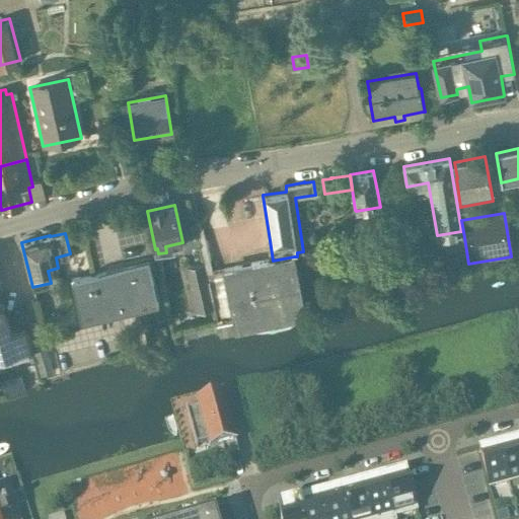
[(448,268),(468,264),(464,237),(443,240),(448,268)]
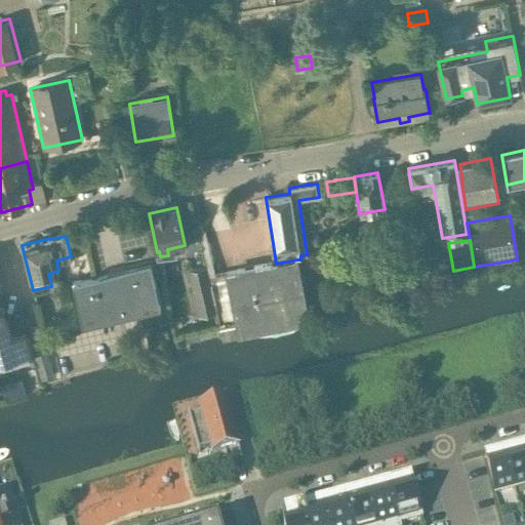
[(215,275),(209,276),(210,281),(209,281),(211,288),(216,311),(221,335),(223,335),(248,330),(309,319),(309,318),(308,317),(297,259),(276,264),(273,265),(215,275)]
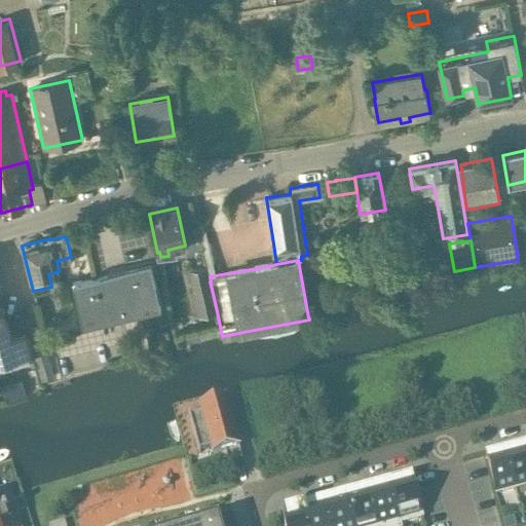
[(161,307),(151,265),(72,285),(82,327),(161,307)]
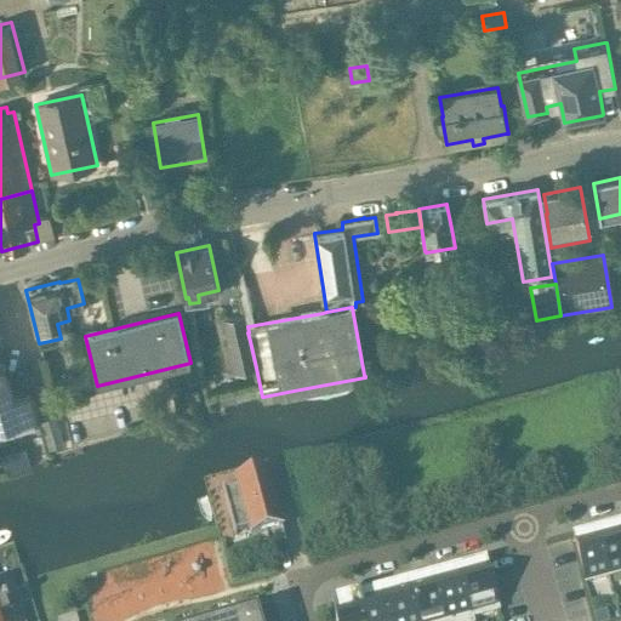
[(250,341),(231,345),(237,371),(256,368),(250,341)]
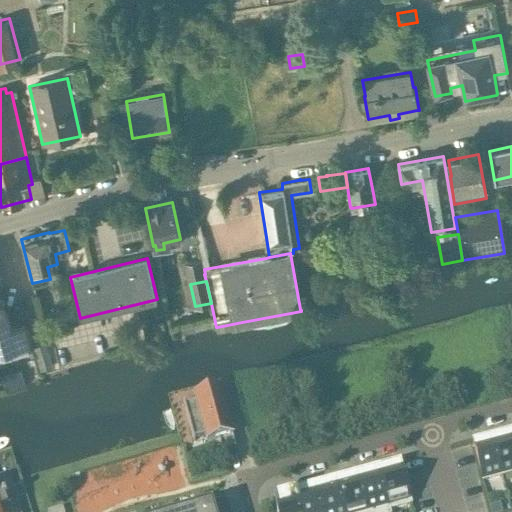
[(0,358),(32,349),(24,325),(12,329),(6,312),(5,313),(0,297),(0,358)]
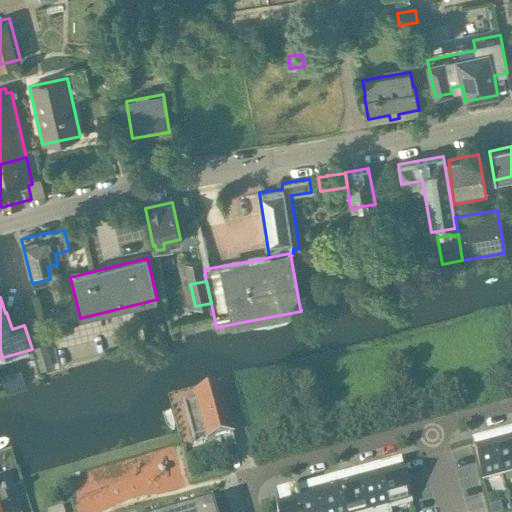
[(75,307),(50,313),(53,326),(78,320),(75,307)]
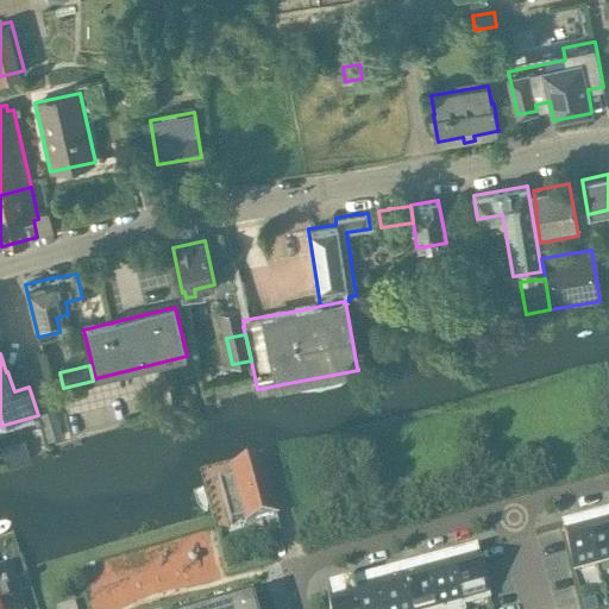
[(62,435),(54,407),(39,412),(48,439),(62,435)]
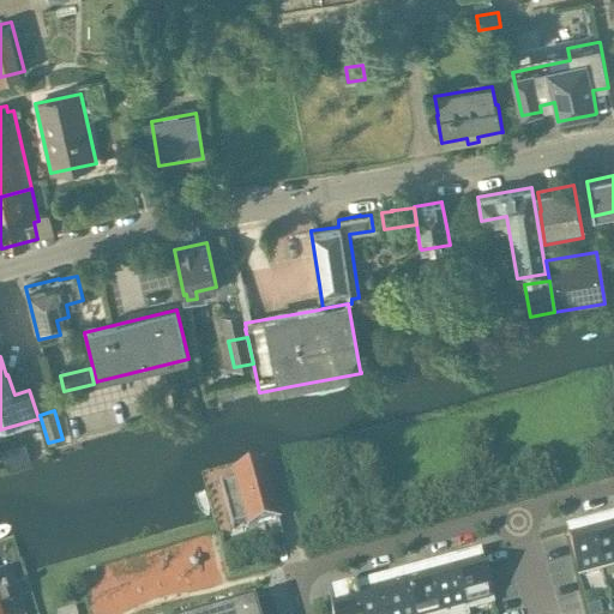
[(25,439),(1,446),(8,467),(31,459),(31,458),(25,439)]
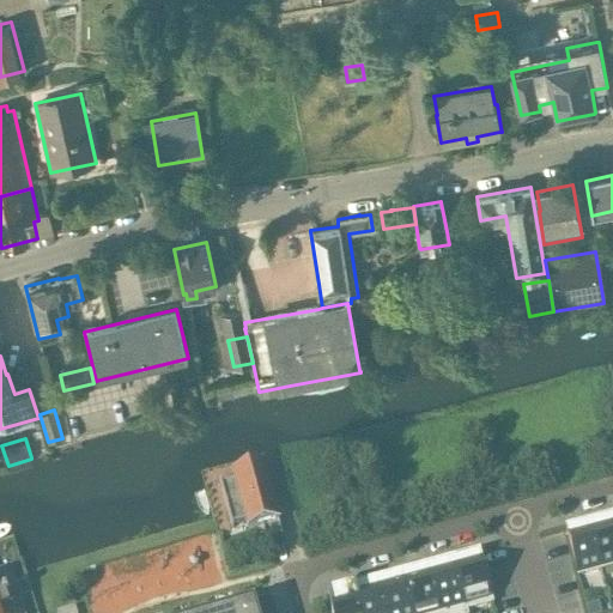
[(222,483),(219,484),(232,530),(234,529),(232,527),(244,523),(247,533),(262,529),(266,542),(283,539),(265,472),(265,469),(234,478),(235,483),(222,486),(222,483)]
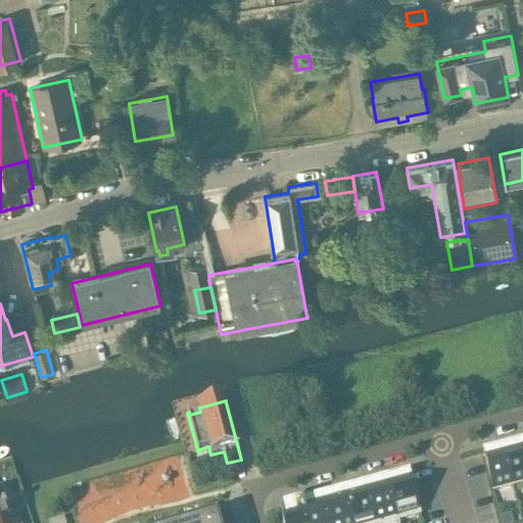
[(522,449),(522,444),(503,449),(513,487),(522,484),(522,449)]
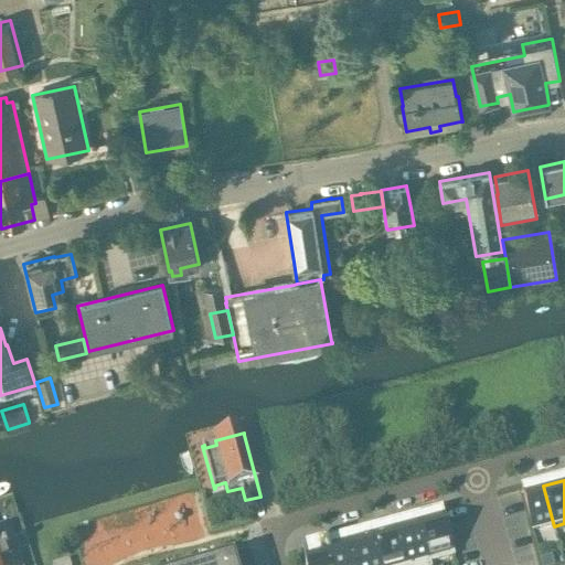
[(554,526),(543,486),(522,491),(533,532),(554,526)]
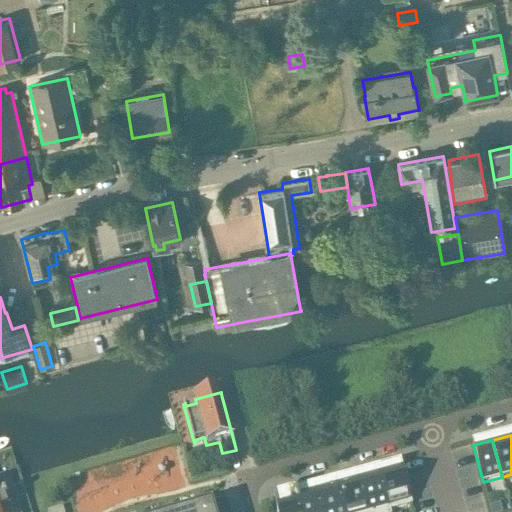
[(389,511),(390,511),(411,506),(400,465),(378,471),(389,511)]
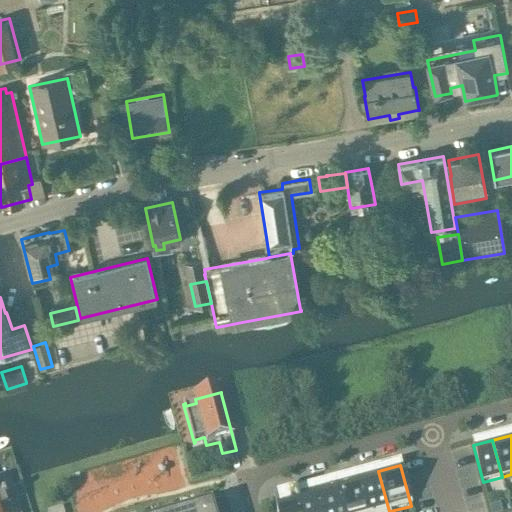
[(358,477),(367,511),(390,511),(389,511),(378,471),(358,477)]
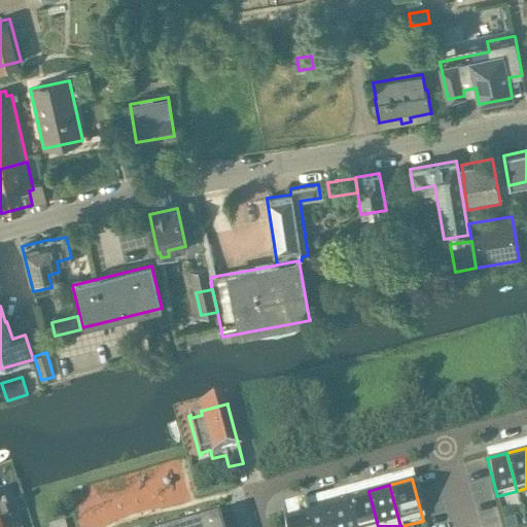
[(21,526),(9,489),(0,491),(0,526),(21,526)]
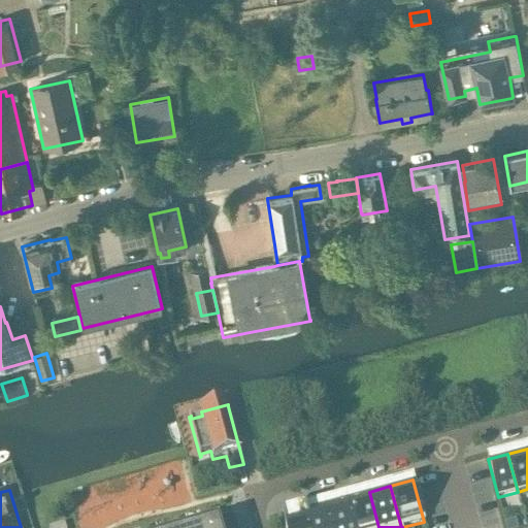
[(378,527),(369,492),(348,497),(355,527),(378,527)]
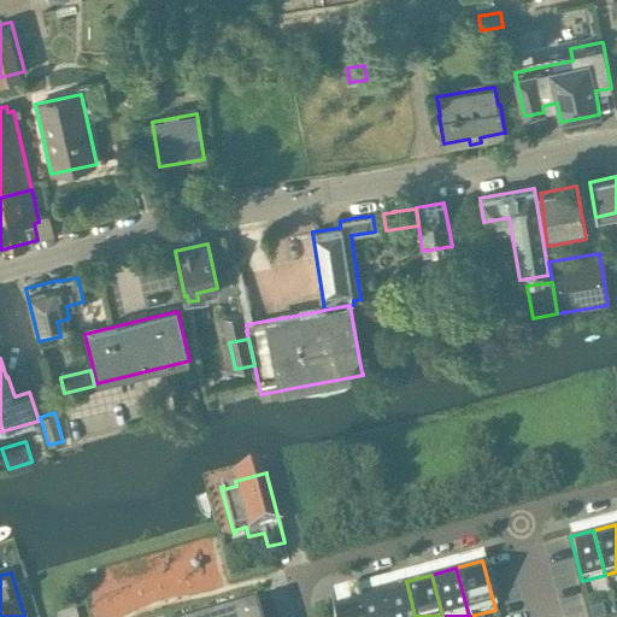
[(415,616),(406,581),(381,588),(388,616),(415,616)]
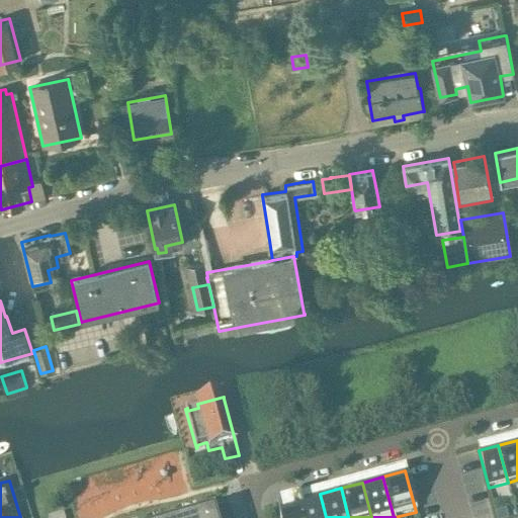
[(326,517),(320,494),(298,500),(304,517),(326,517)]
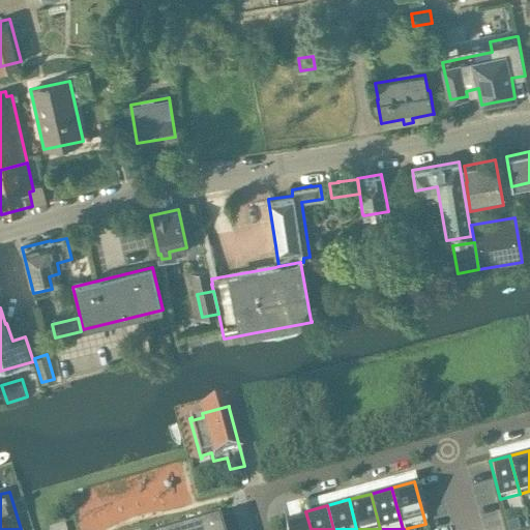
[(311,529),(305,511),(283,518),(286,529),(311,529)]
